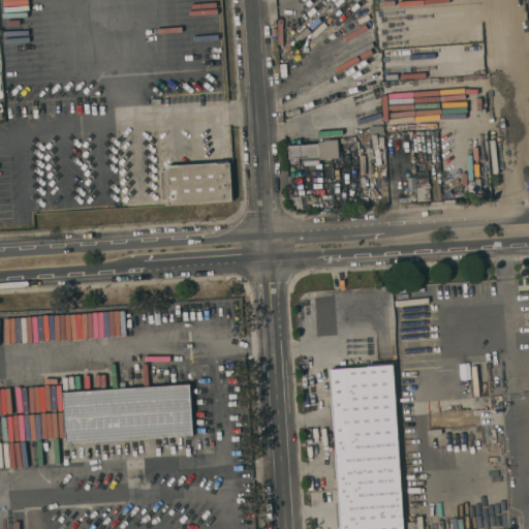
[(335,101),(332,91),(346,87),(349,96),(335,101)]
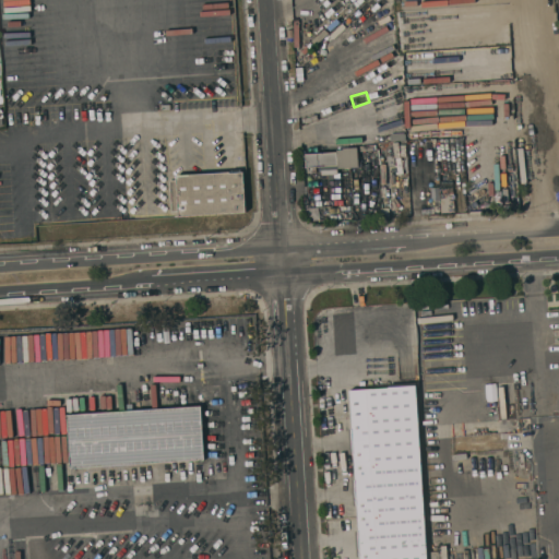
[(351,147),(357,147),(358,167),(352,167),(337,168),(337,174),(321,175),(321,166),(306,167),(305,150),(309,149),(309,153),(336,152),(336,150),(343,150),(343,147),(351,147)]
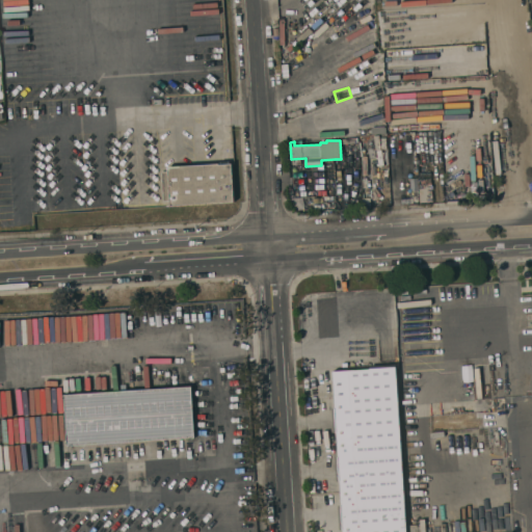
[(166,207),(166,202),(163,202),(161,171),(168,171),(167,167),(220,163),(220,161),(229,161),(229,163),(232,163),(234,202),(166,207)]
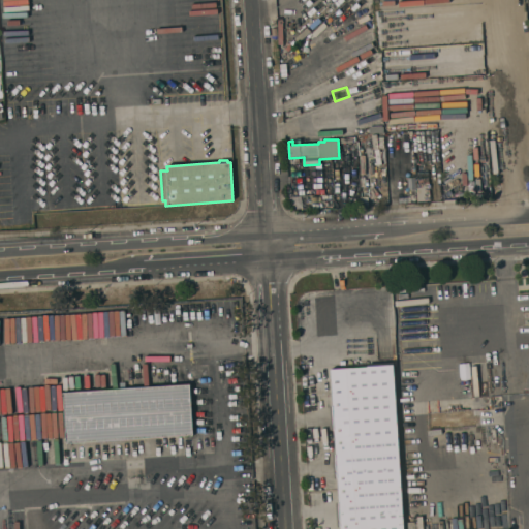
[(430,200),(418,201),(417,184),(429,183),(430,200)]
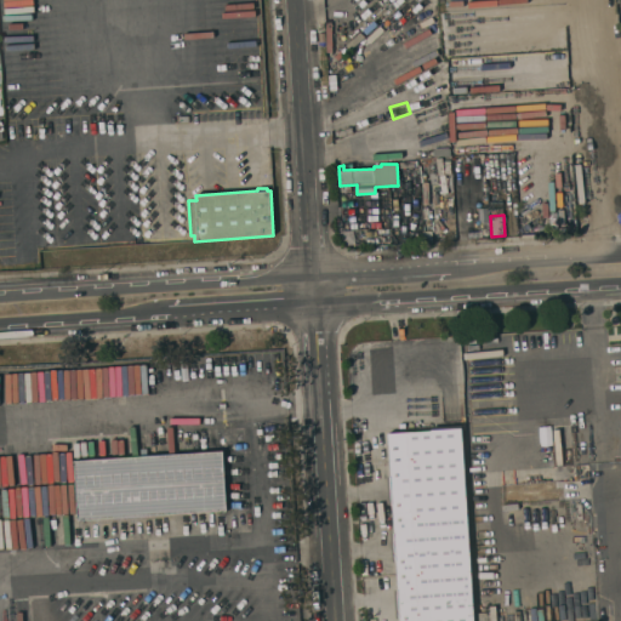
[(476,620),(400,620),(400,619),(397,619),(394,588),(398,588),(397,562),(393,562),(391,533),(394,533),(393,505),(389,505),(387,476),(391,476),(388,433),(462,428),(476,620)]
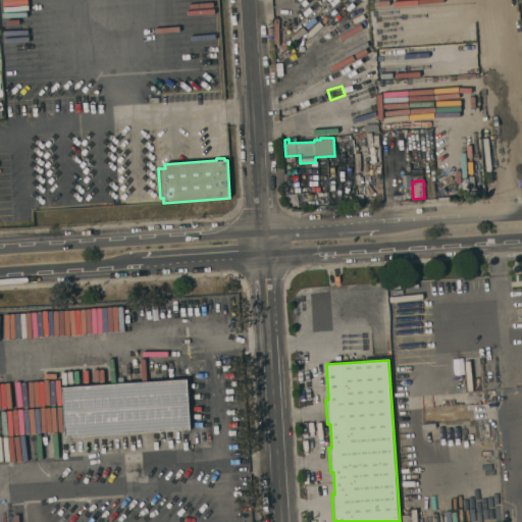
[(66,437),(63,387),(188,378),(191,429),(66,437)]
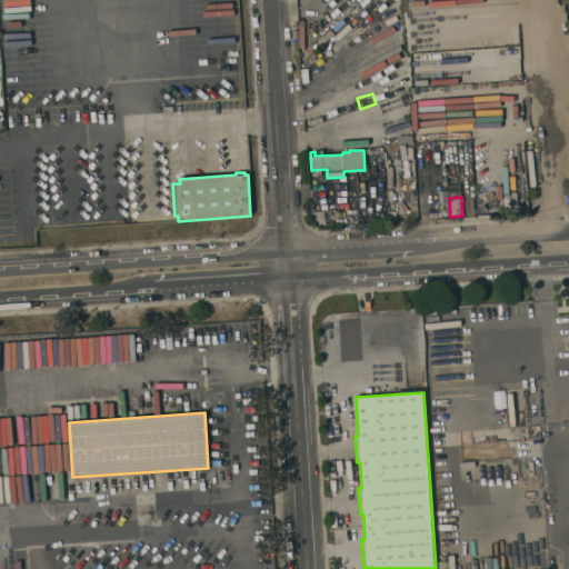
[(50,452),(51,469),(59,468),(59,479),(70,478),(69,451),(50,452)]
